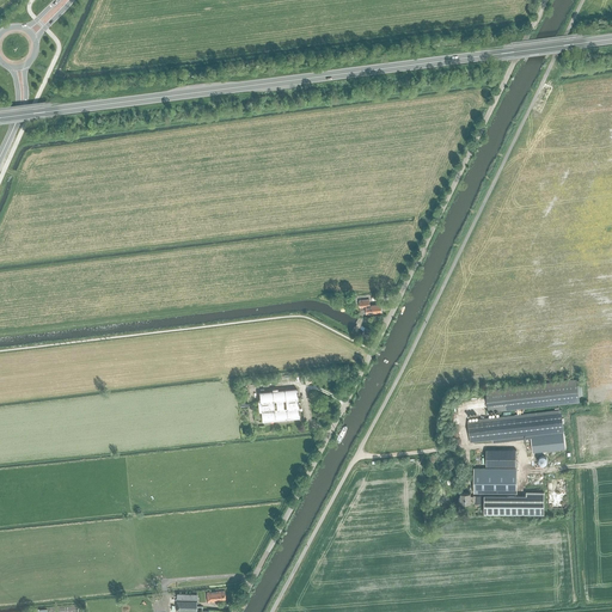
[(381,305),(377,305),(371,306),(369,299),(360,300),(360,307),(365,306),(366,306),(366,314),(377,313),(377,312),(381,312),(381,311),(383,310),(384,308),(384,306),(381,305)]
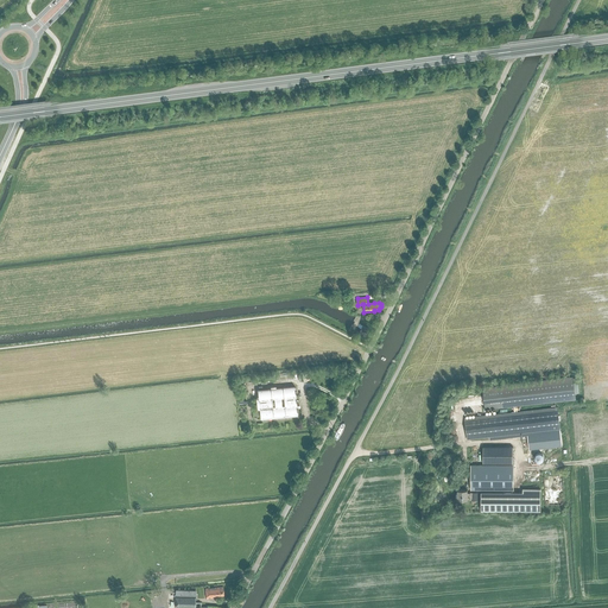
[(574,382),(574,377),(482,386),(485,410),(576,399),(575,393),(580,393),(578,382),(574,382)]
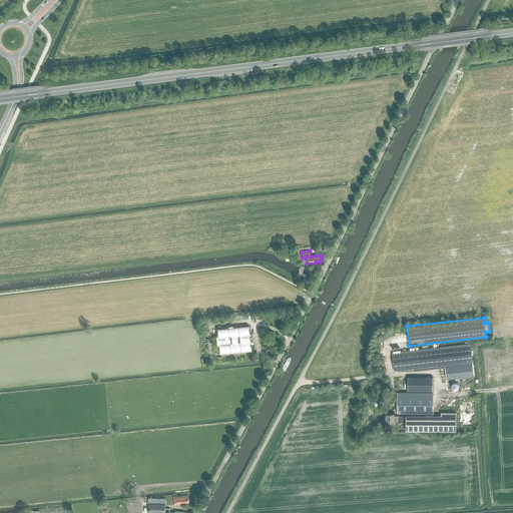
[(232,328),(232,326),(228,327),(228,329),(218,330),(218,337),(216,337),(217,345),(219,345),(220,353),(250,349),(248,327),(232,328)]
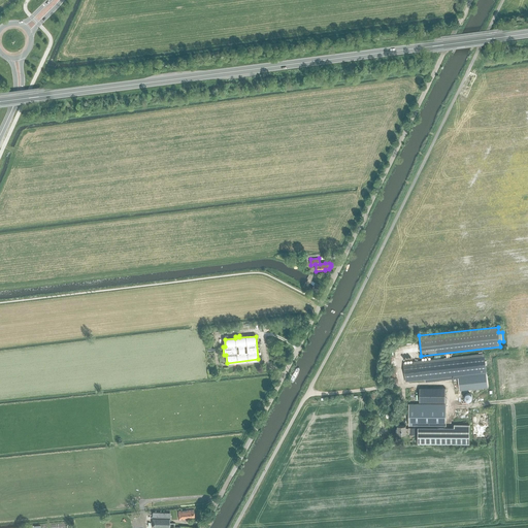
[(487,372),(485,353),(403,362),(405,382),(458,375),(487,372)]
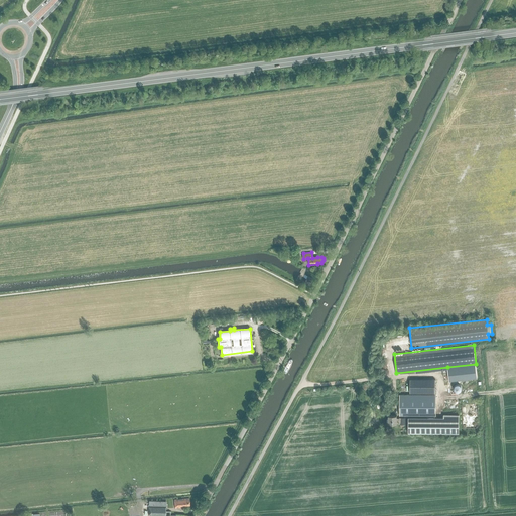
[(476,364),(447,367),(449,382),(477,379),(476,364)]
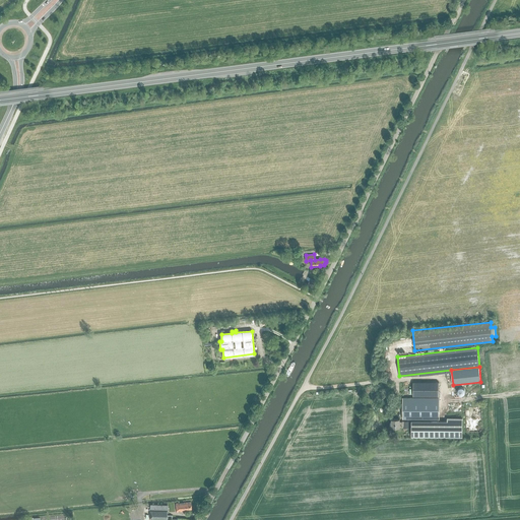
[(439,396),(439,382),(413,382),(413,396),(439,396)]
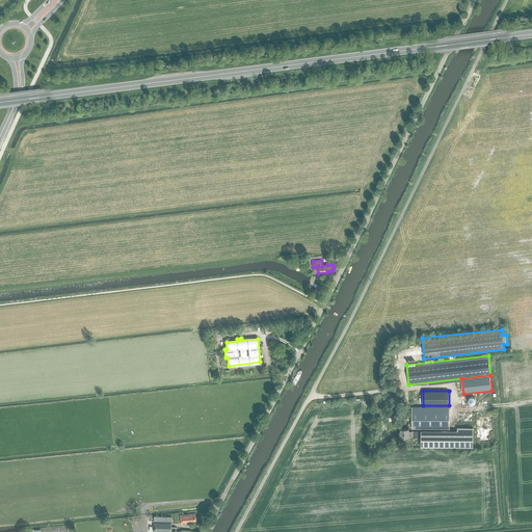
[(449,428),(449,407),(413,407),(413,428),(449,428)]
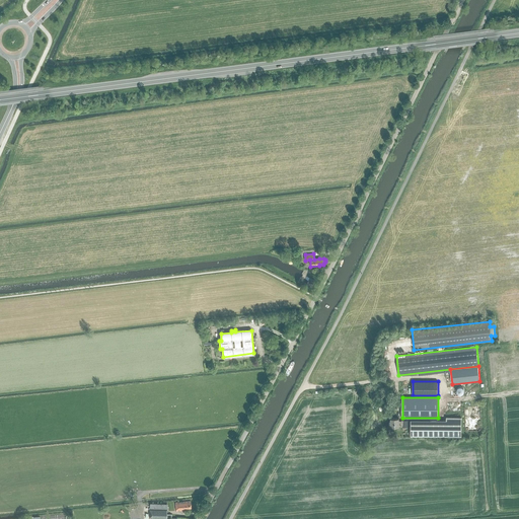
[(411,420),(411,436),(461,436),(461,417),(446,417),(446,420),(438,420),(411,420)]
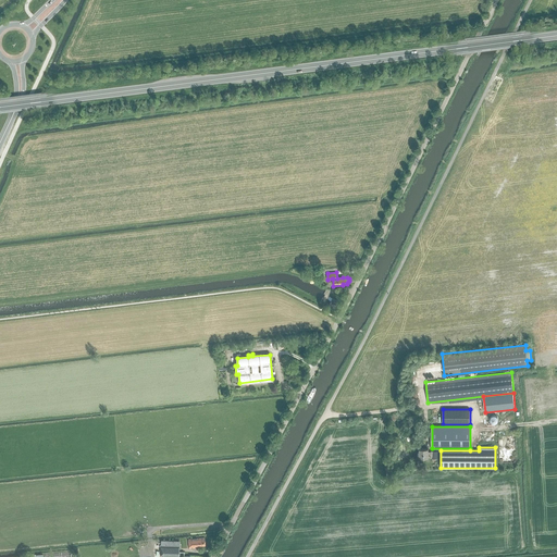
[(205,546),(205,539),(188,540),(189,549),(194,548),(194,547),(205,546)]
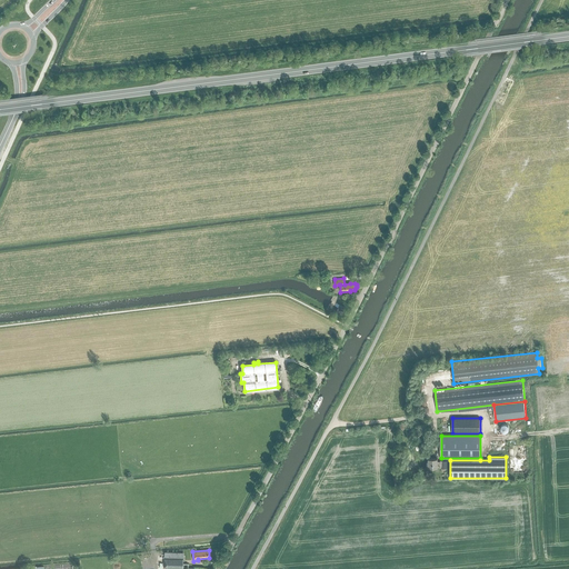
[(163,559),(163,568),(182,568),(182,563),(182,560),(163,559)]
